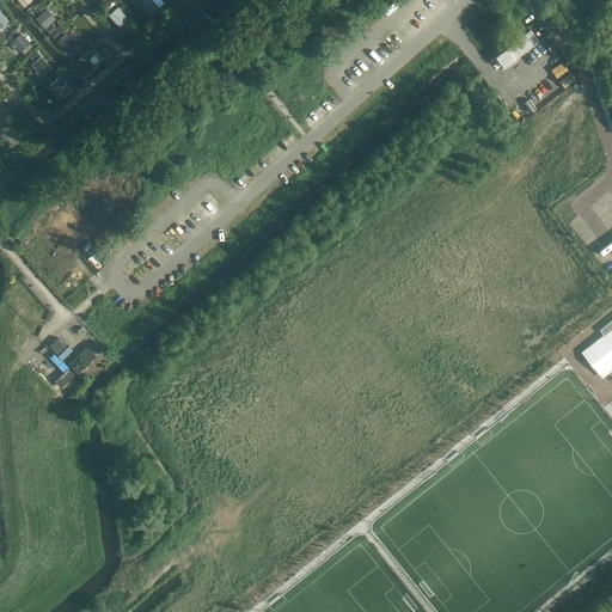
[(145,0),(140,4),(151,17),(160,8),(152,0),(145,0)]
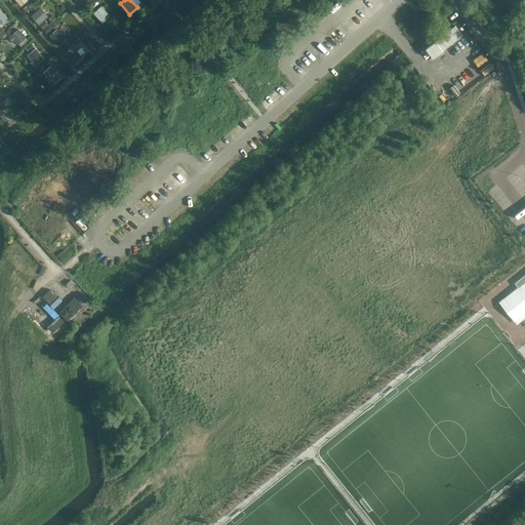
[(101,5),(93,12),(102,22),(110,15),(101,5)]
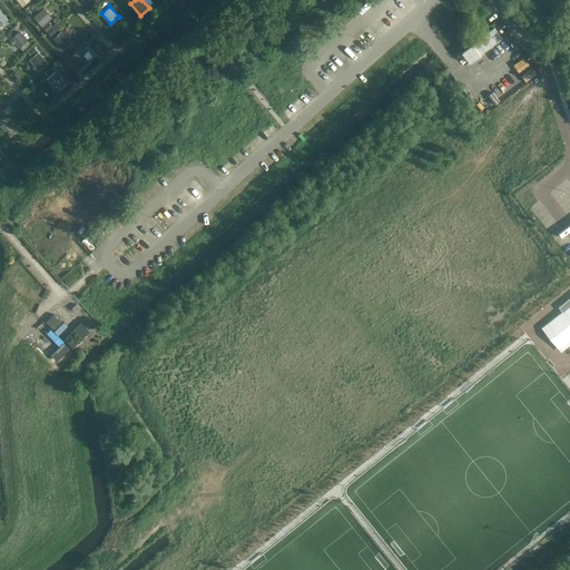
[(52,18),(43,9),(33,18),(42,28),(52,18)]
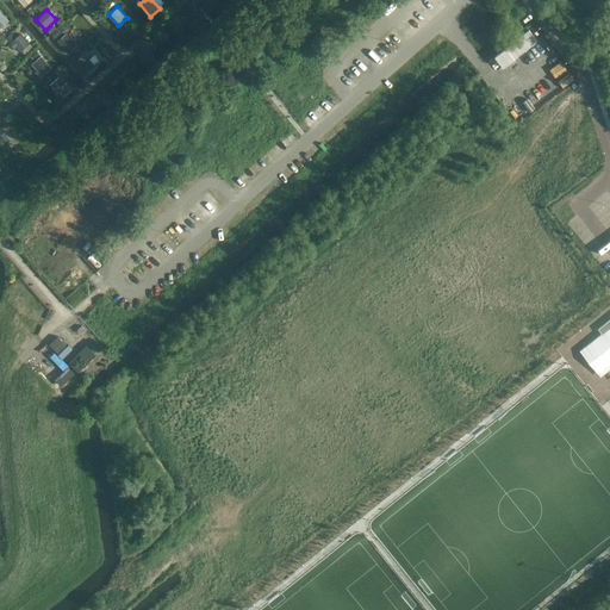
[(537,41),(528,29),(505,48),(515,58),(537,41)]
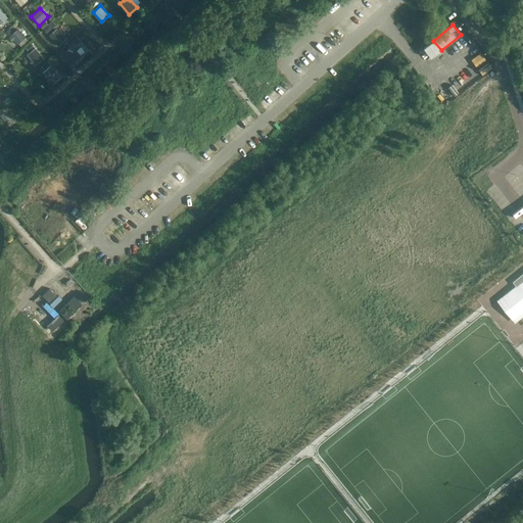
[(26,38),(18,29),(9,37),(17,45),(26,38)]
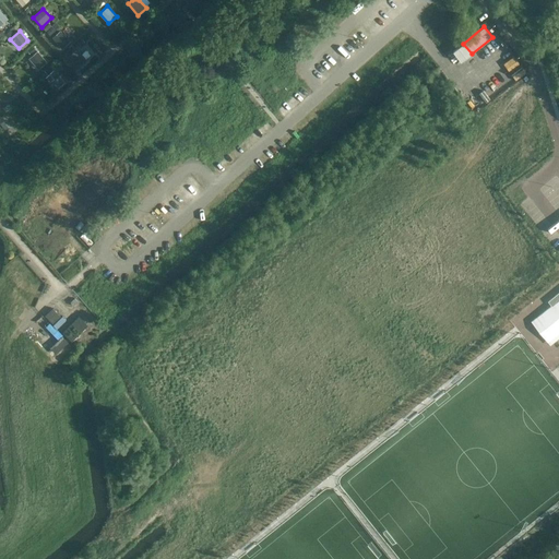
[(52,39),(62,49),(71,42),(60,31),(52,39)]
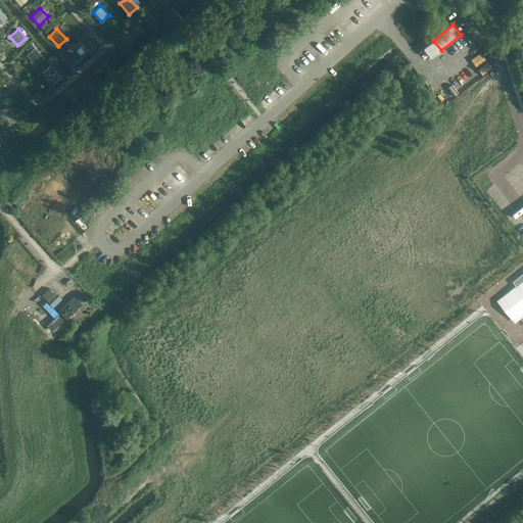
[(77,37),(72,41),(76,45),(81,42),(77,37)]
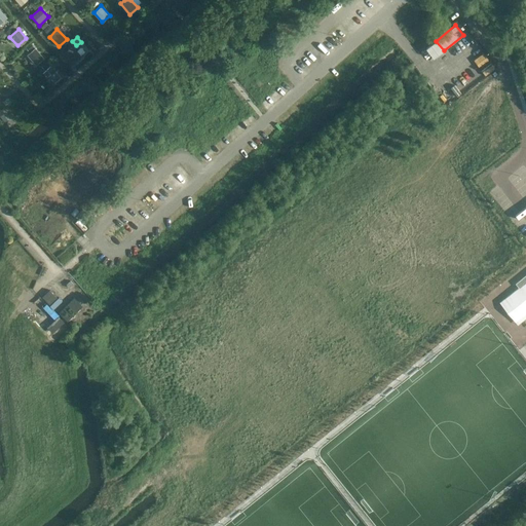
[(436,42),(421,51),(428,62),(442,52),(436,42)]
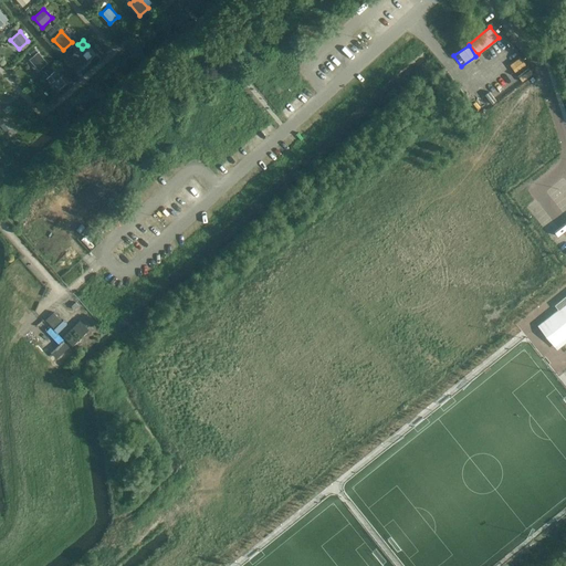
[(39,51),(30,59),(40,70),(48,62),(39,51)]
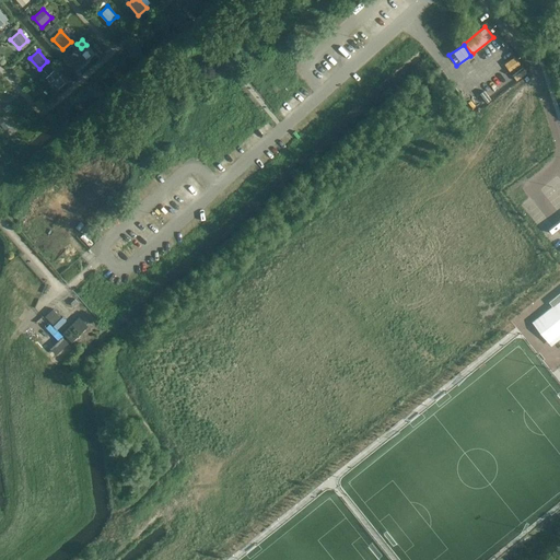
[(69,57),(80,70),(86,65),(76,51),(69,57)]
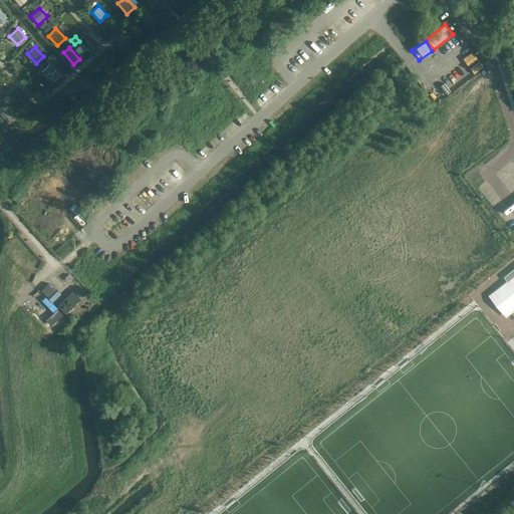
[(46,60),(40,65),(44,69),(49,63),(46,60)]
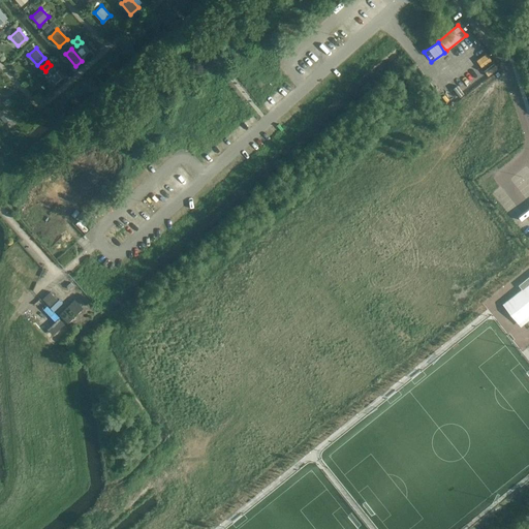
[(62,79),(51,66),(43,73),(48,79),(50,76),(55,84),(62,79)]
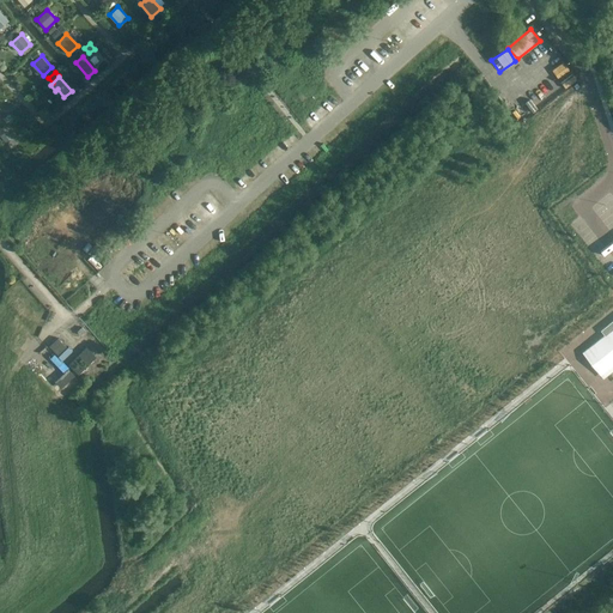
[(0,129),(0,137),(8,146),(17,140),(5,126),(0,129)]
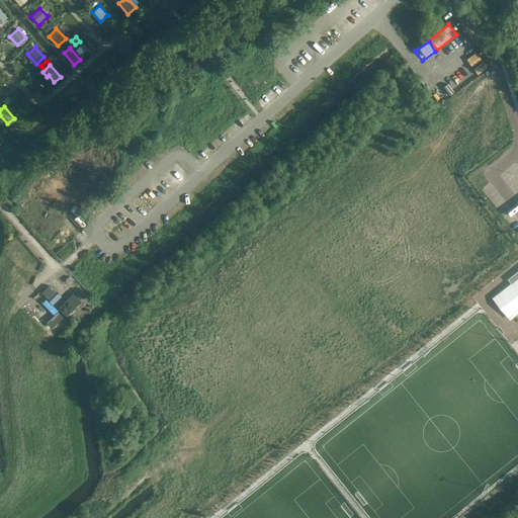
[(493,297),(510,319),(517,312),(517,271),(509,279),(511,282),(493,297)]
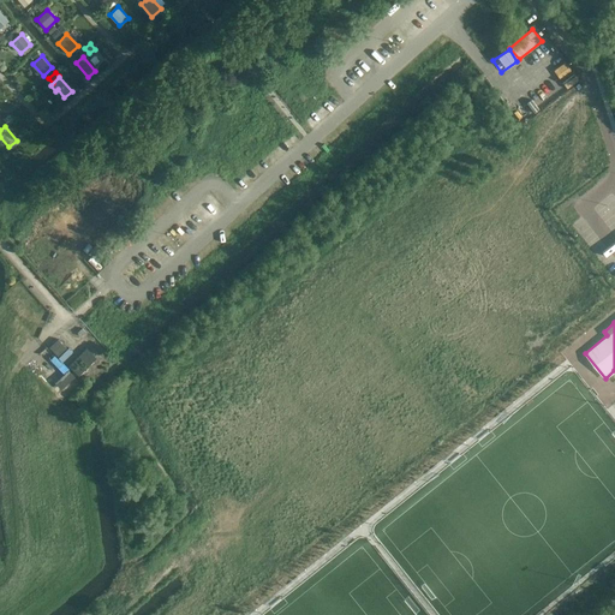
[(59,339),(49,347),(58,356),(67,347),(59,339)]
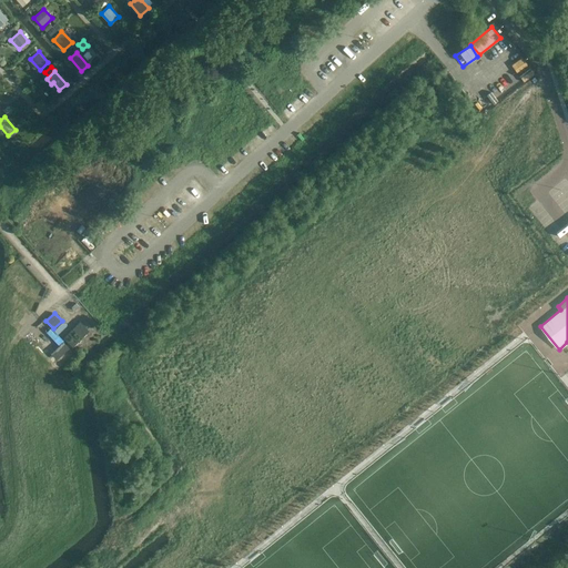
[(57,371),(59,369),(64,364),(75,353),(50,326),(31,344),(57,371)]
